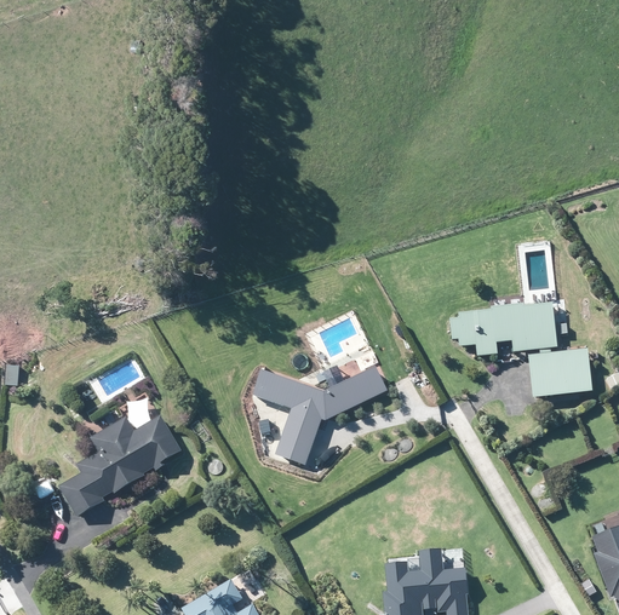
[(448,317),(451,339),(459,338),(459,345),(475,343),(476,356),(498,354),(497,342),(510,339),(511,351),(538,349),(538,351),(525,352),(531,398),(591,391),(586,349),(550,354),(549,346),(557,345),(552,303),(523,305),(523,302),(489,305),(491,309),(456,312),(457,317),(448,317)]
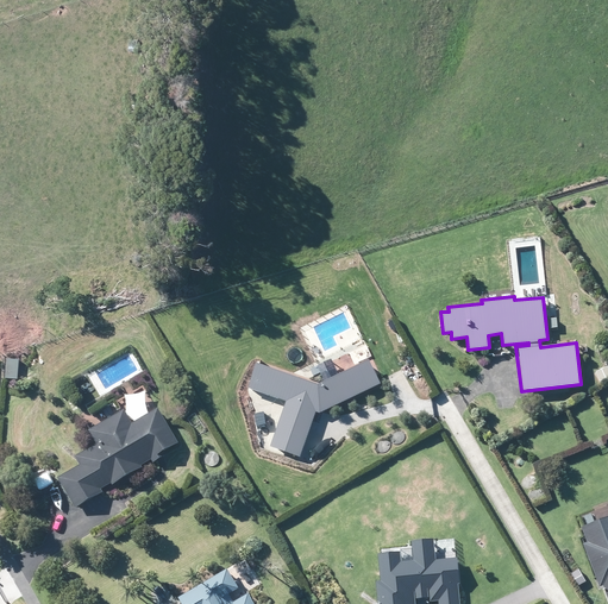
[(289,400),(273,442),(300,453),(315,410),(319,411),(380,383),(369,359),(317,384),(256,363),(248,384),(289,400)]
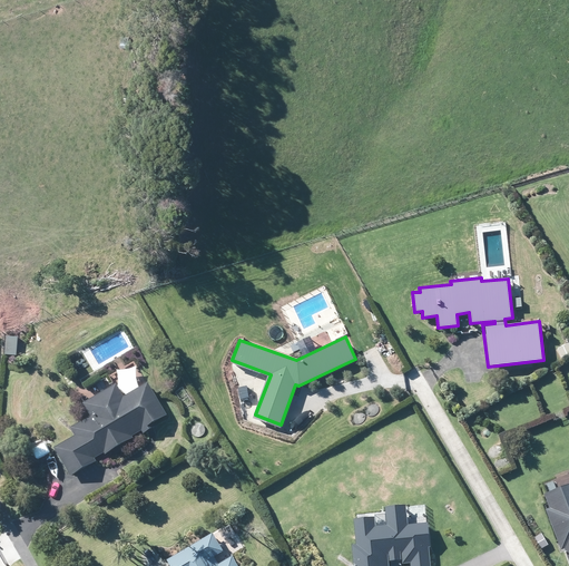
[(70,427),(75,436),(54,448),(68,475),(173,415),(153,380),(127,394),(120,383),(81,406),(88,416),(70,427)]
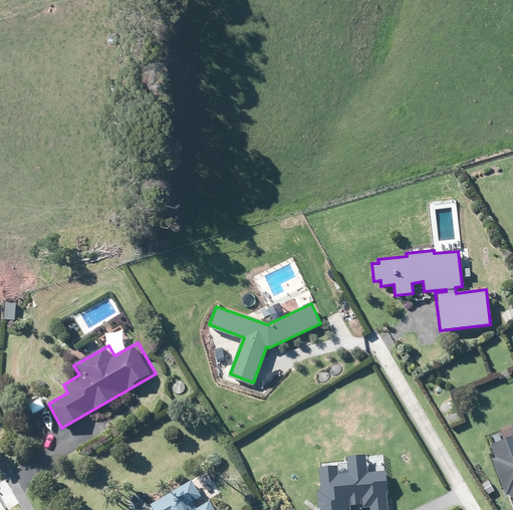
[(508,493),(512,509),(512,434),(488,444),(492,454),(488,455),(504,495),(508,493)]
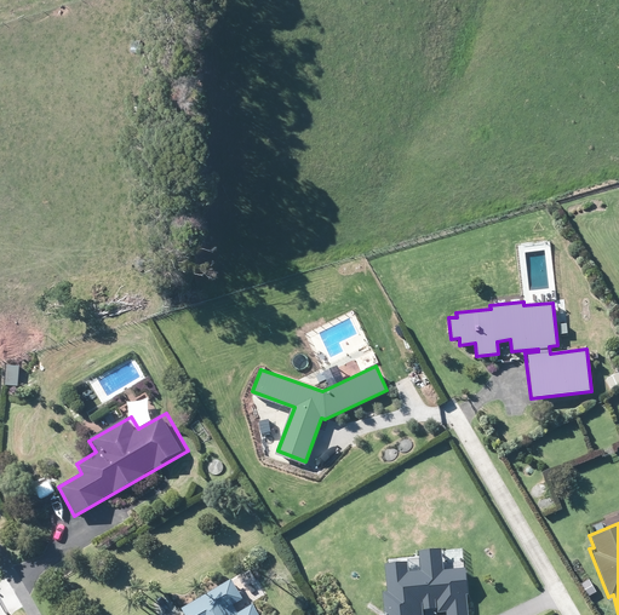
[(380,611),(379,614),(423,614),(423,607),(437,605),(439,609),(447,608),(447,614),(453,614),(466,614),(464,592),(468,592),(464,567),(445,569),(442,546),(417,549),(419,569),(410,569),(410,559),(385,562),(389,590),(385,590),(387,611),(380,611)]
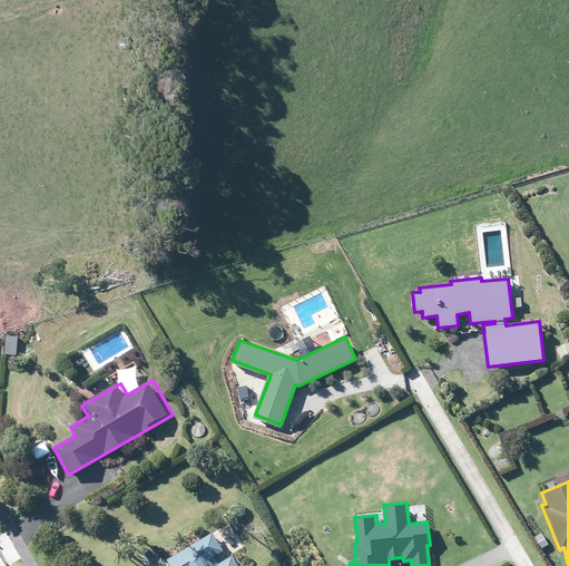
[(176,565),(243,565),(221,526),(170,556),(176,565)]
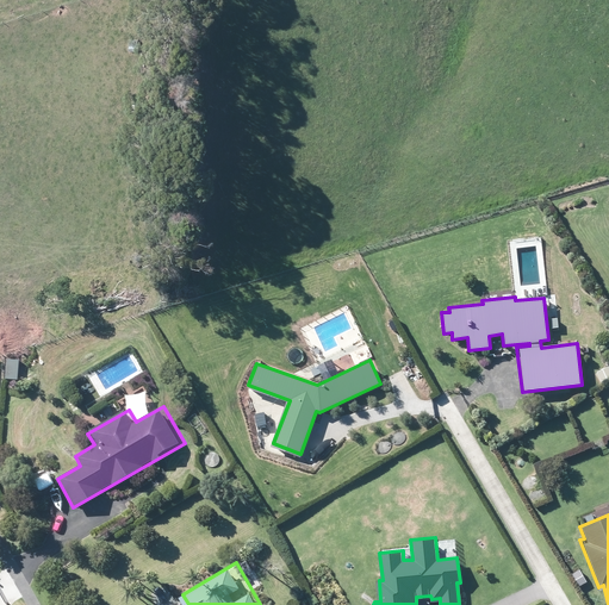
All buildings are outlined.
